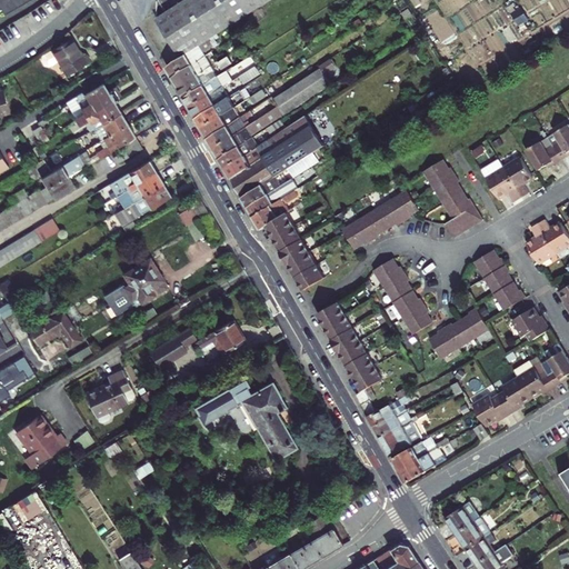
[(0,0),(0,11),(2,10),(6,16),(32,0),(0,0)]
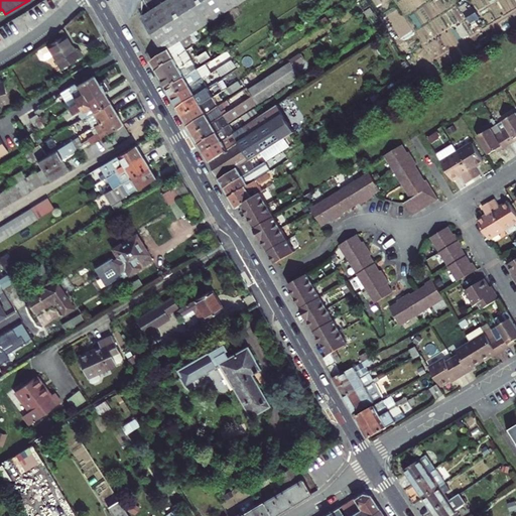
[(170,0),(143,18),(163,51),(245,0),(170,0)]
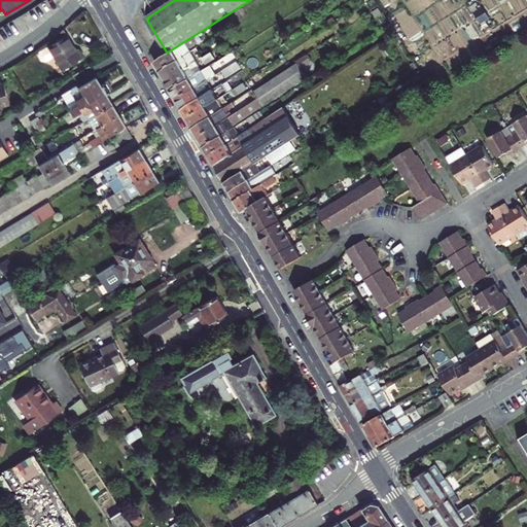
[(483,5),(473,11),(481,23),(490,18),(483,5)]
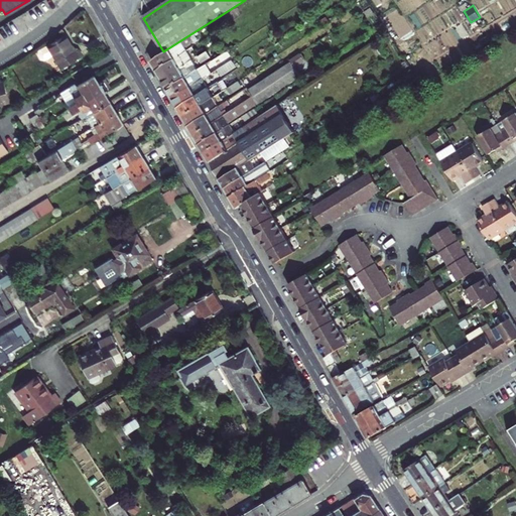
[(491,33),(480,39),(483,44),(494,37),(491,33)]
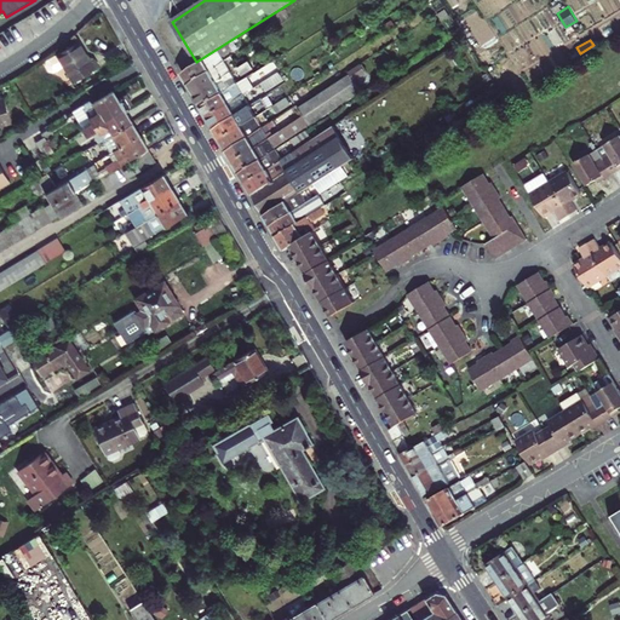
[(79,42),(46,62),(45,67),(49,72),(53,73),(63,67),(73,84),(98,68),(95,61),(90,63),(79,42)]
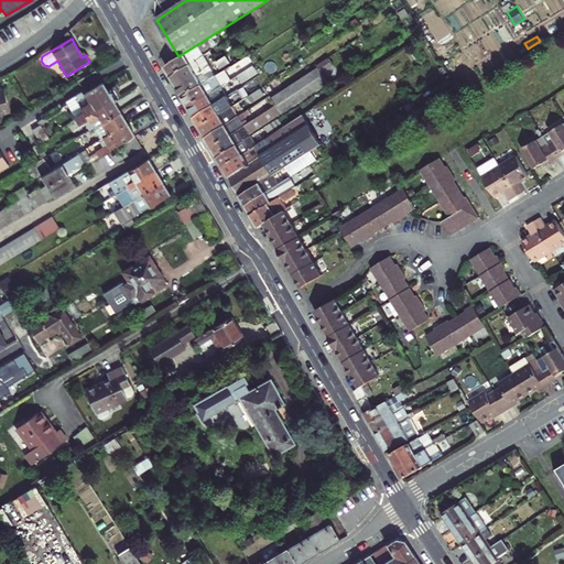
[(207,40),(165,66),(172,76),(204,56),(202,52),(210,46),(207,40)]
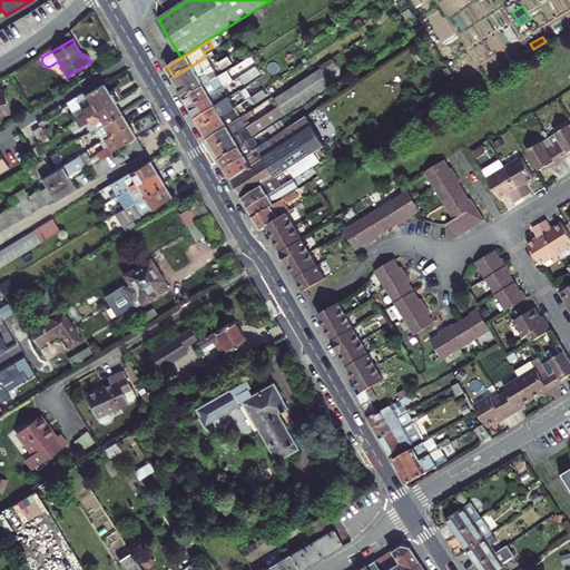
[(445,45),(441,48),(448,60),(453,57),(445,45)]
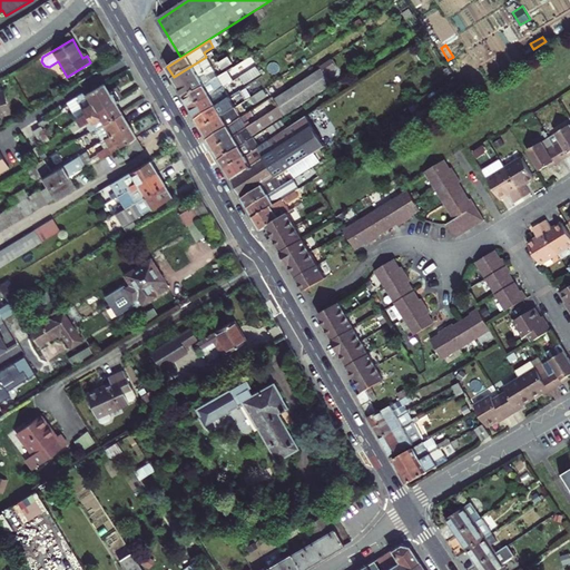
[(174,77),(179,88),(212,67),(206,57),(174,77)]
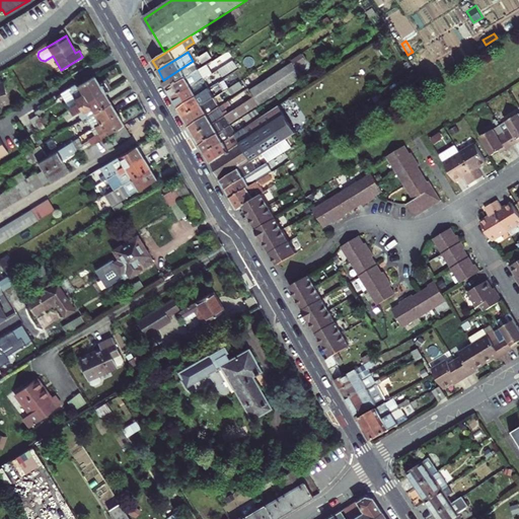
[(207,52),(199,57),(203,63),(211,58),(207,52)]
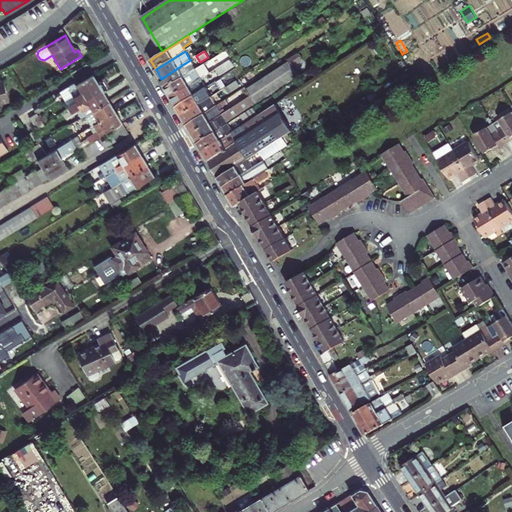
[(294,65),(304,58),(300,53),(291,59),(294,65)]
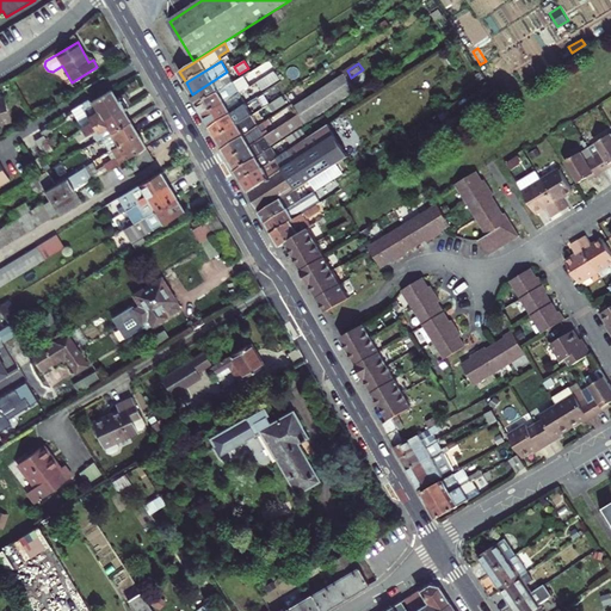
[(192,94),(198,105),(234,82),(227,72),(192,94)]
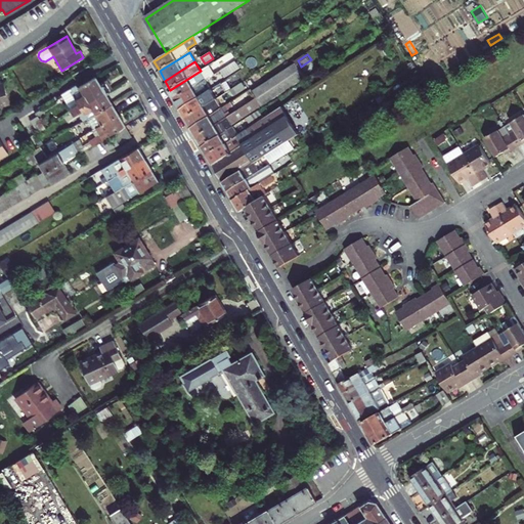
[(253,90),(257,97),(299,71),(294,63),(253,90)]
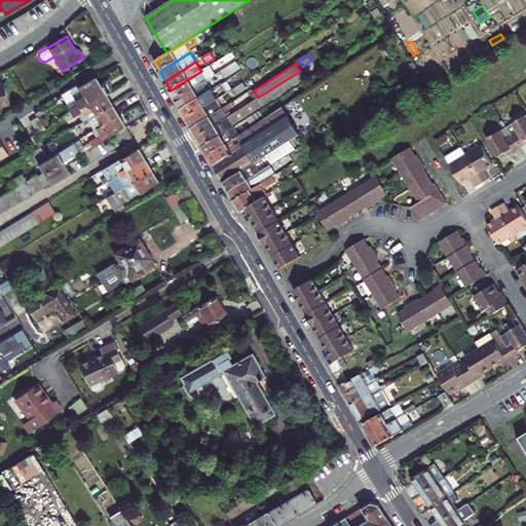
[(171,90),(177,100),(205,81),(212,77),(214,76),(209,67),(201,71),(171,90)]
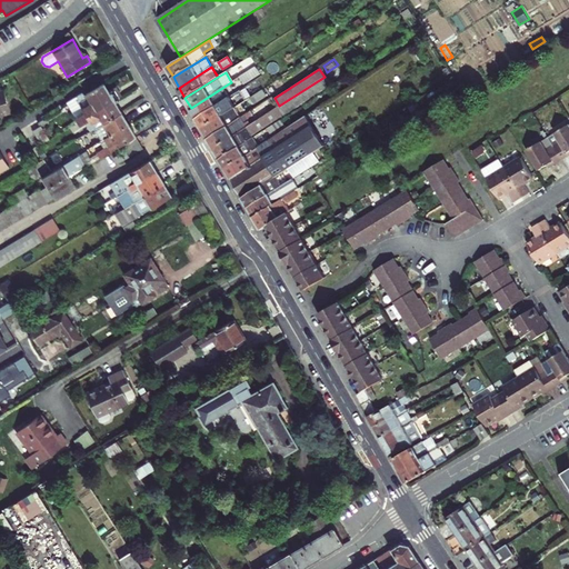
[(231,82),(229,83),(232,89),(243,82),(242,81),(248,77),(246,73),(231,82)]
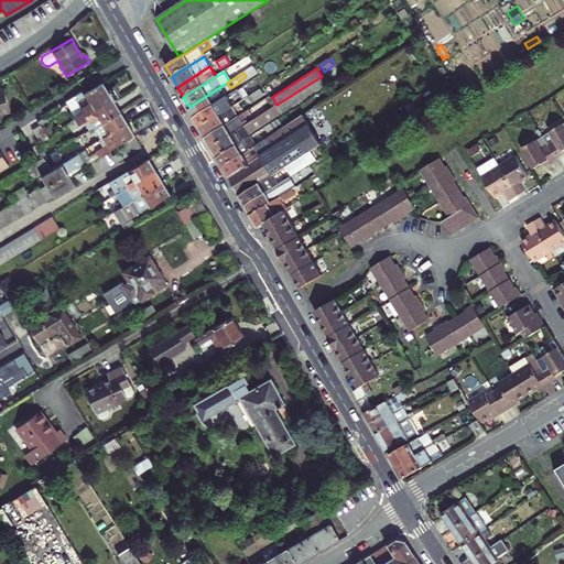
[(322,76),(277,105),(257,118),(251,122),(256,129),(327,84),(322,76)]
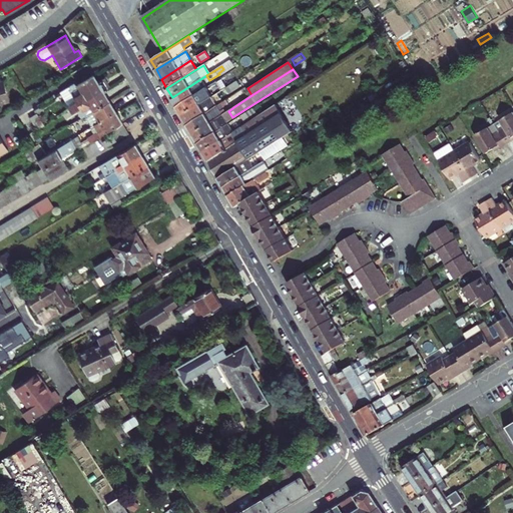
[(72,84),(59,92),(70,110),(102,91),(106,89),(100,79),(96,82),(92,75),(77,85),(72,84)]
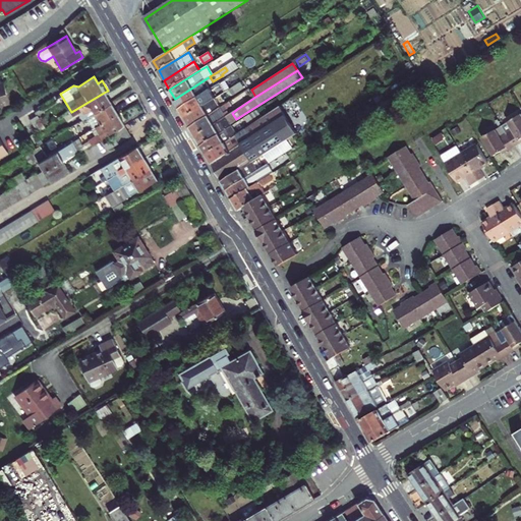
[(175,99),(180,108),(210,89),(204,80),(175,99)]
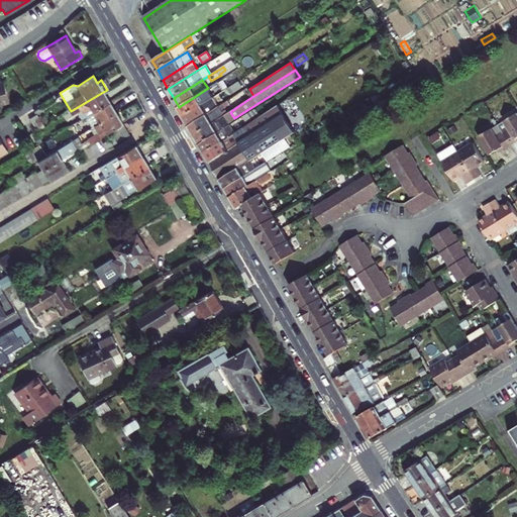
[(238,81),(230,86),(233,92),(241,86),(238,81)]
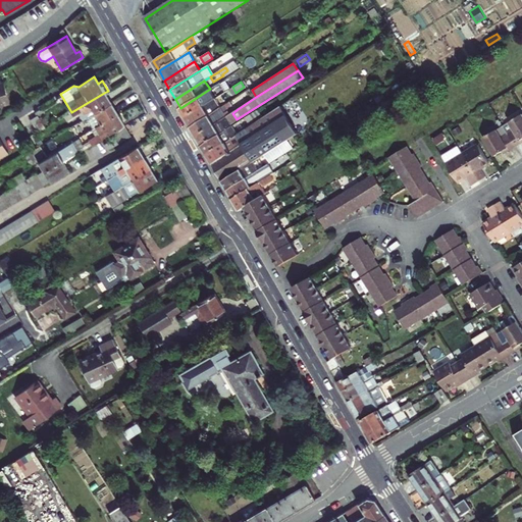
[(3,84),(0,84),(0,105),(8,103),(3,84)]
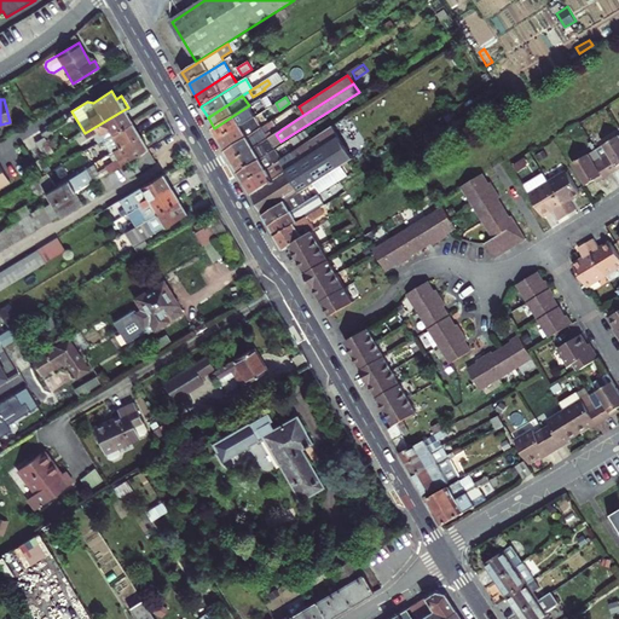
[(249,105),(214,128),(220,139),(255,116),(249,105)]
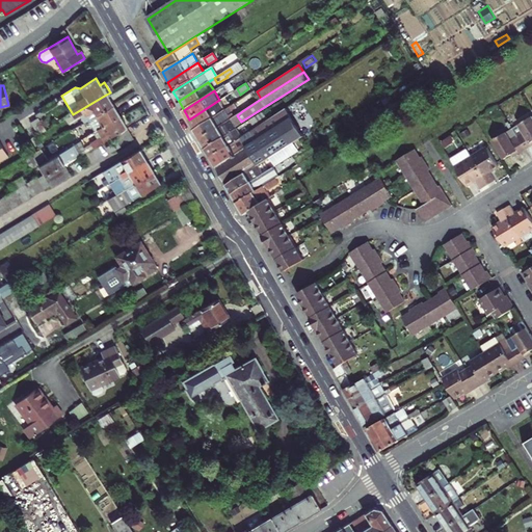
[(79,126),(86,121),(112,105),(106,95),(73,114),(79,126)]
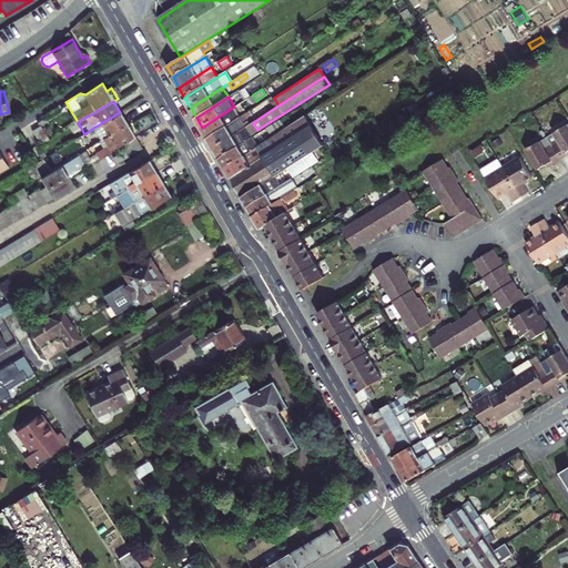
[(202,128),(208,139),(240,118),(234,107),(202,128)]
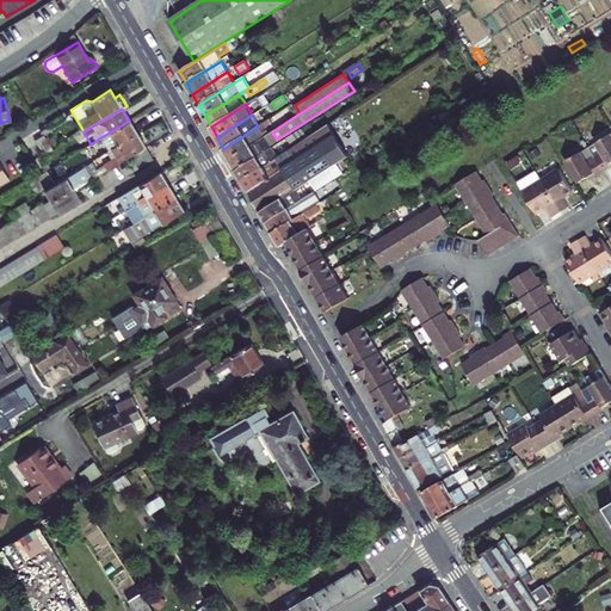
[(104,143),(109,152),(135,135),(137,134),(129,121),(99,139),(102,142),(104,143)]
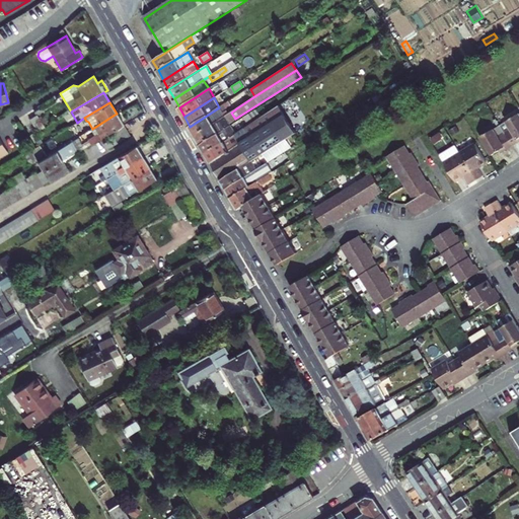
[(220,180),(251,160),(263,154),(280,143),(296,132),(292,125),(282,109),(279,105),(245,128),(250,137),(211,163),(220,180)]
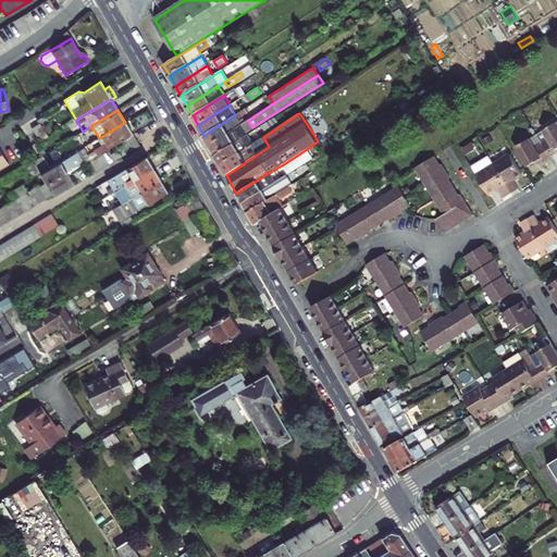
[(203,136),(210,146),(242,125),(235,115),(203,136)]
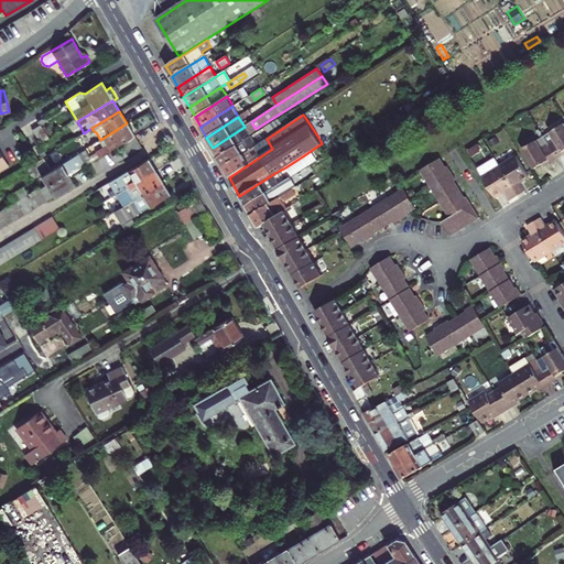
[(282,125),(278,118),(264,127),(269,133),(282,125)]
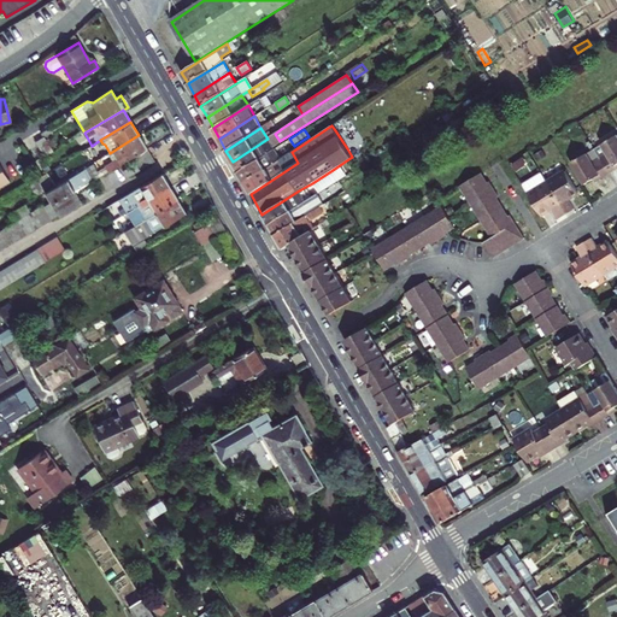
[(33,139),(45,157),(52,153),(40,134),(33,139)]
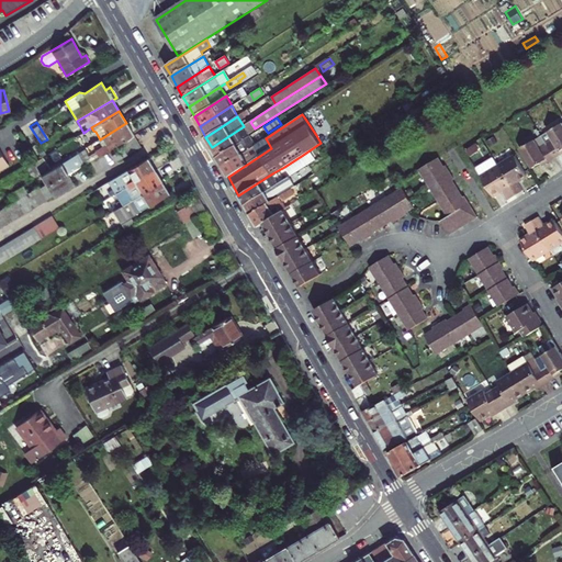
[(561,123),(541,136),(554,158),(561,154),(561,150),(561,149),(561,148),(561,123)]
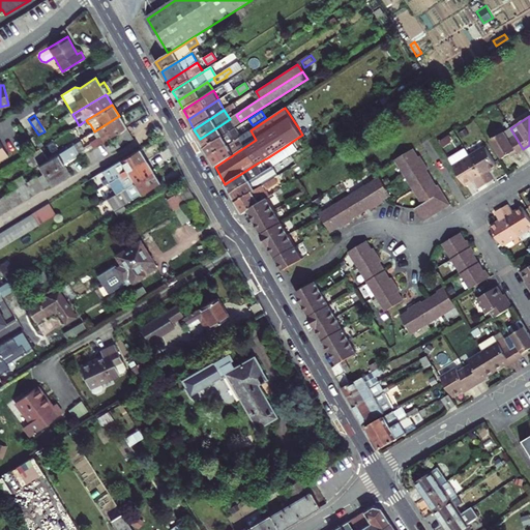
[(89,143),(92,147),(113,135),(123,128),(123,122),(120,117),(117,117),(94,131),(93,131),(96,139),(89,143)]
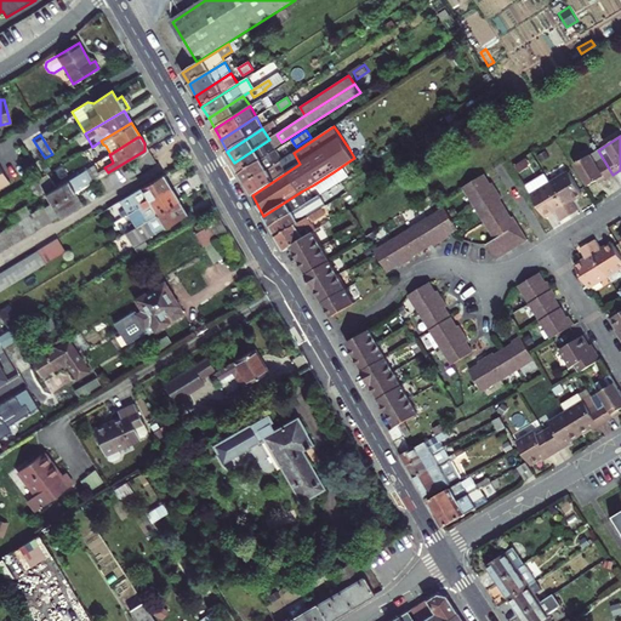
[(269,140),(234,163),(240,174),(275,151),(269,140)]
